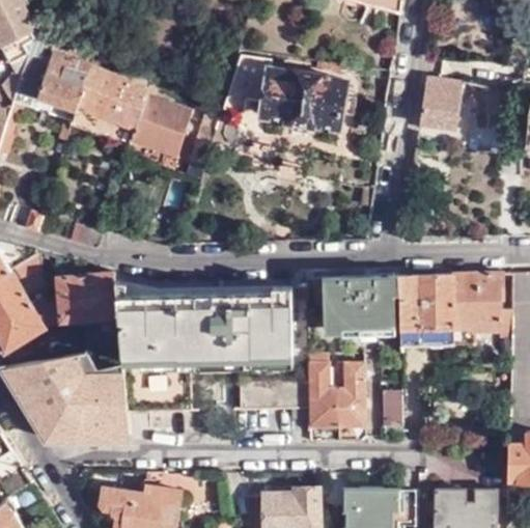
[(0,0),(0,42),(14,70),(1,84),(12,107),(16,114),(19,106),(47,36),(35,31),(19,0),(0,0)]
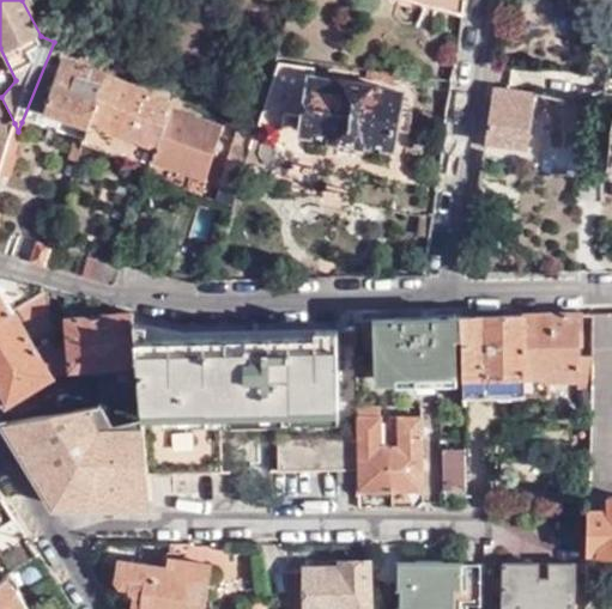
[(405,0),(461,23),(464,0),(405,0)]
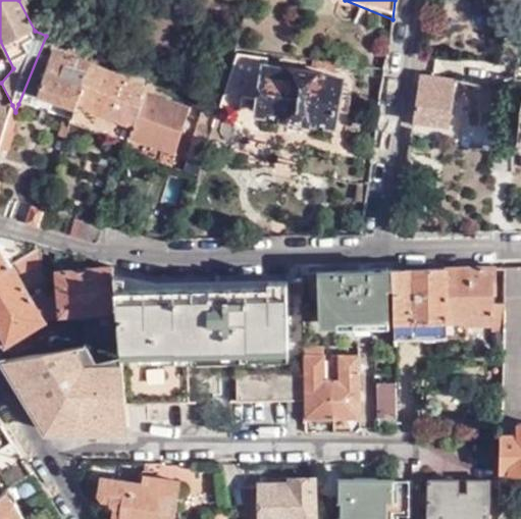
[(98,60),(46,36),(18,104),(15,112),(0,150),(0,151),(5,154),(22,105),(35,108),(40,96),(81,110),(82,109),(98,60)]
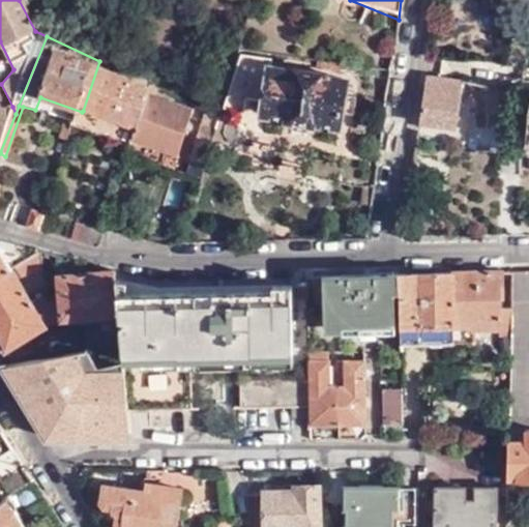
[(237,56),(219,110),(239,113),(241,101),(259,105),(256,115),(287,122),(286,126),(290,133),(294,135),(303,137),(310,134),(311,127),(338,134),(348,85),(324,79),(323,78),(297,71),(297,75),(272,68),(272,71),(265,69),(268,62),(237,56)]
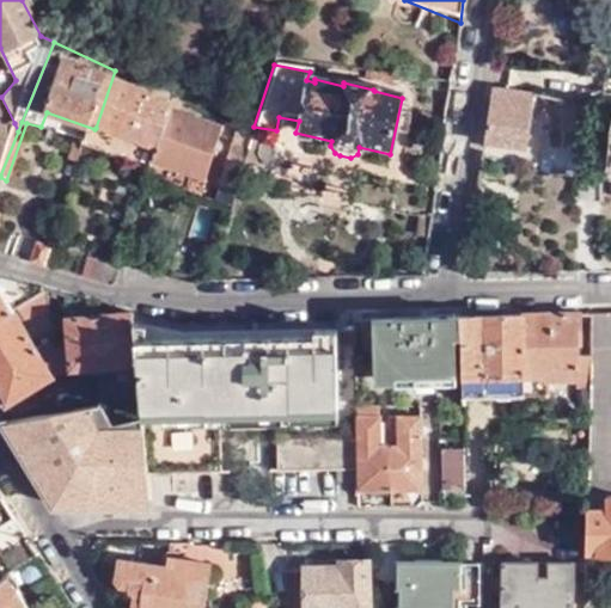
[(172,97),(115,71),(96,128),(153,158),(172,97)]
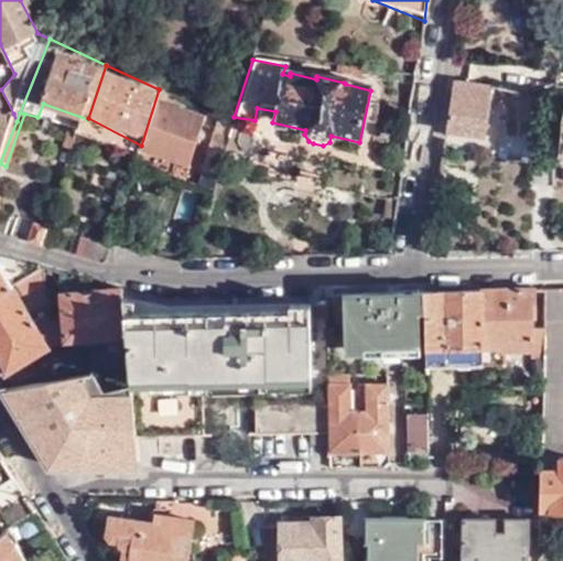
[(454,83),(447,133),(486,139),(495,88),(454,83)]
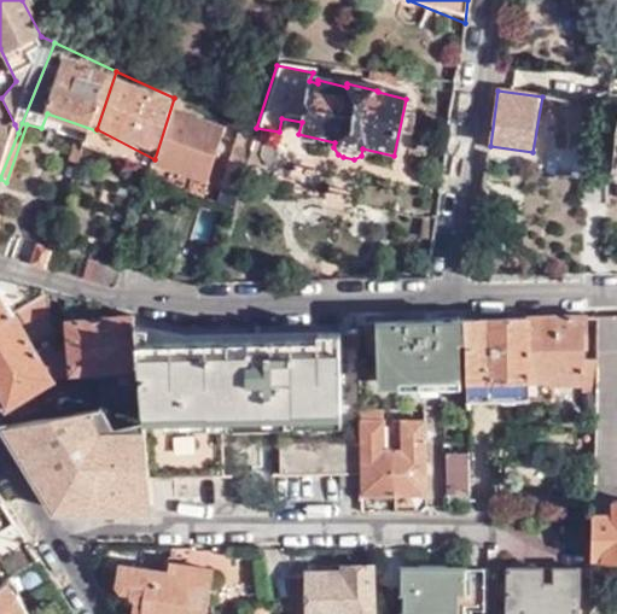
[(0,167),(7,144),(15,124),(1,98),(0,97),(0,167)]
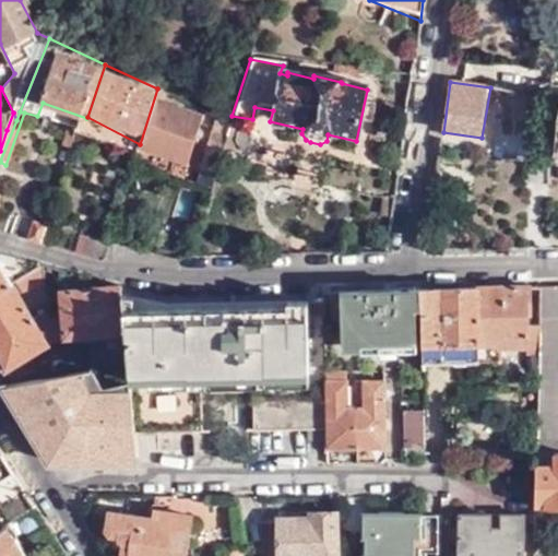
[(140,144),(139,151),(185,166),(202,109),(157,89),(140,144)]
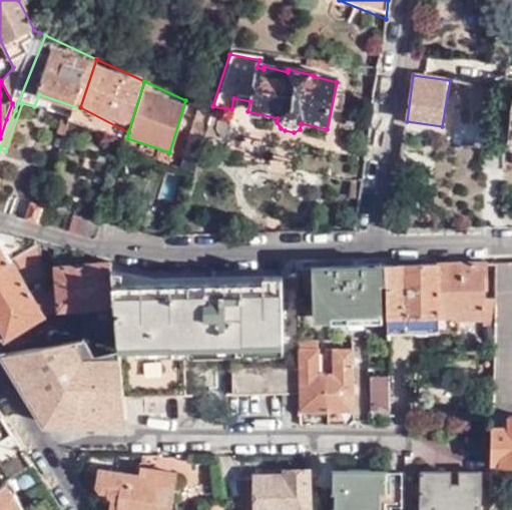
[(0,147),(15,110),(12,103),(6,119),(0,138),(0,147)]
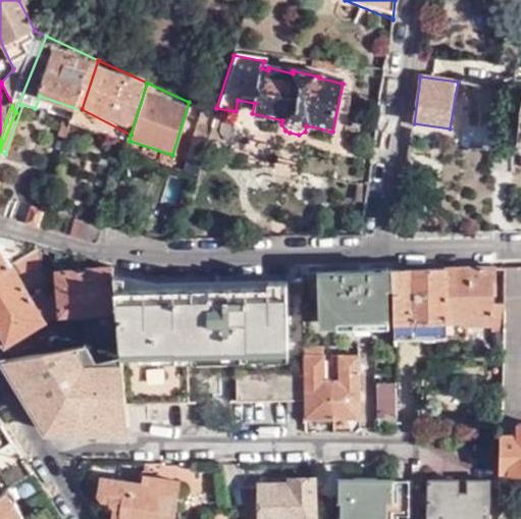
[(186,158),(199,162),(212,113),(200,108),(186,158)]
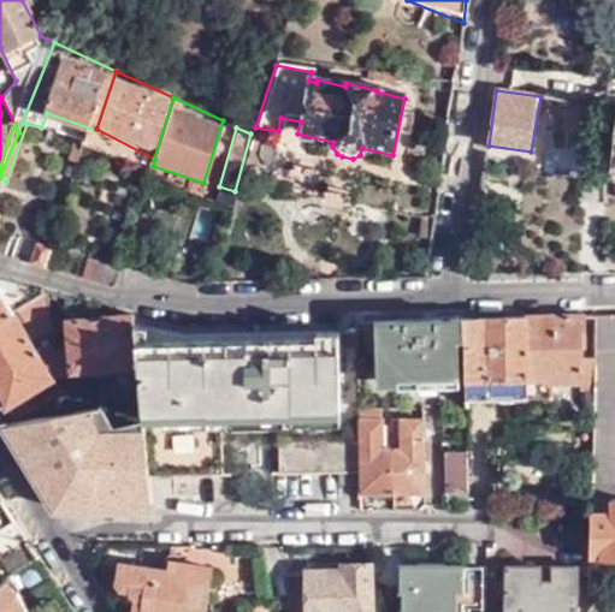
[(90,147),(149,176),(153,166),(154,159),(96,129),(95,130),(90,147)]
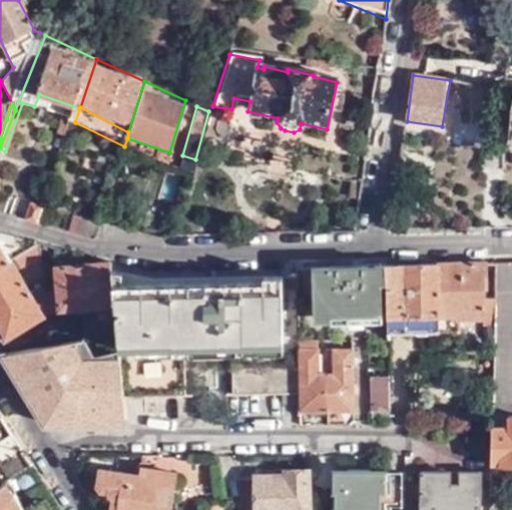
[(28,221),(38,224),(44,208),(33,204),(28,221)]
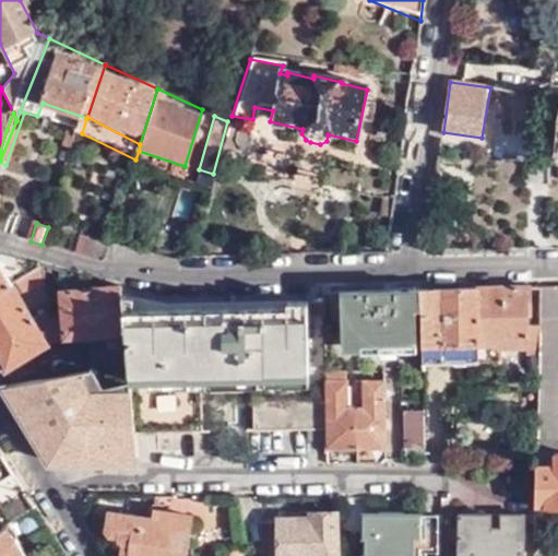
[(104,262),(109,243),(80,235),(73,253),(104,262)]
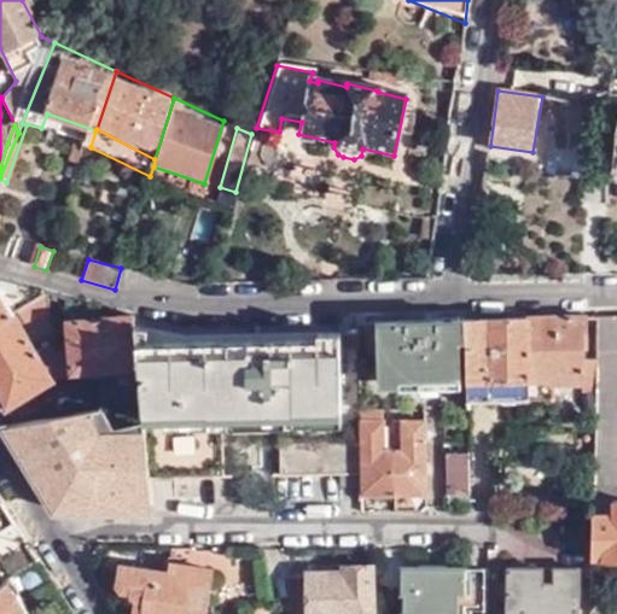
[(0,321),(15,314),(0,291),(0,321)]
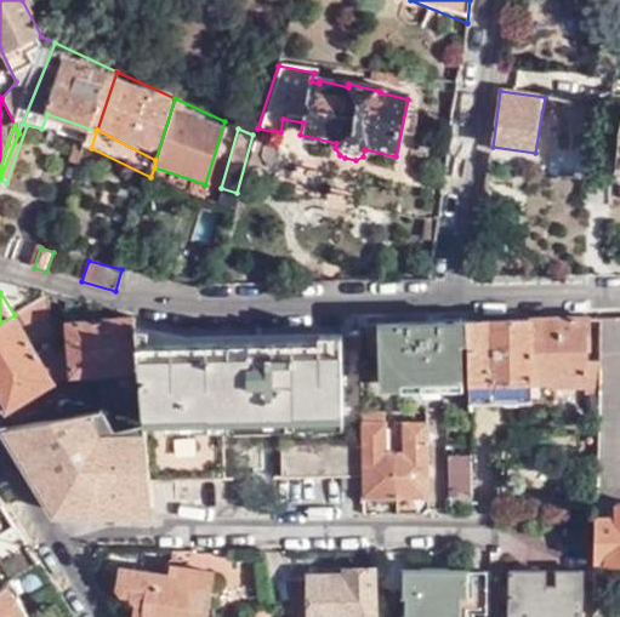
[(49,296),(35,292),(37,303),(49,296)]
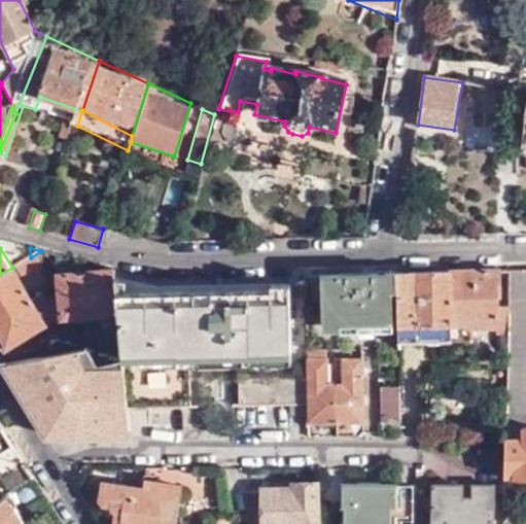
[(0,274),(0,340),(6,350),(46,326),(32,302),(18,277),(42,264),(41,251),(31,257),(12,268),(0,274)]
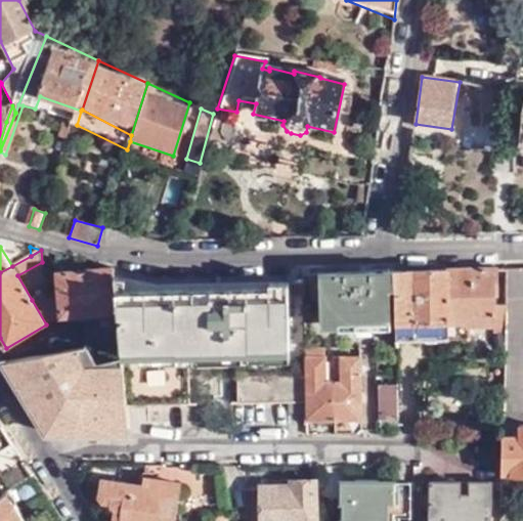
[(522,268),(505,269),(506,299),(504,426),(522,425),(522,268)]
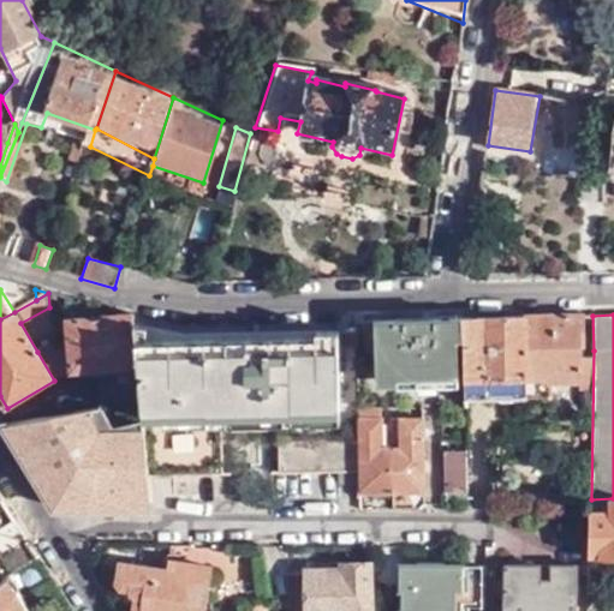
[(102,408),(142,401),(135,327),(133,316),(65,319),(69,346),(72,372),(99,371),(102,408)]
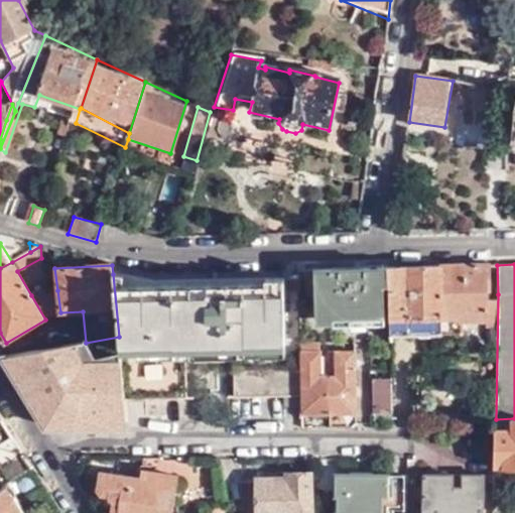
[(488,265),(387,266),(387,292),(389,336),(407,335),(407,316),(459,316),(459,319),(480,321),(480,327),(492,328),(492,303),(488,303),(488,265)]
